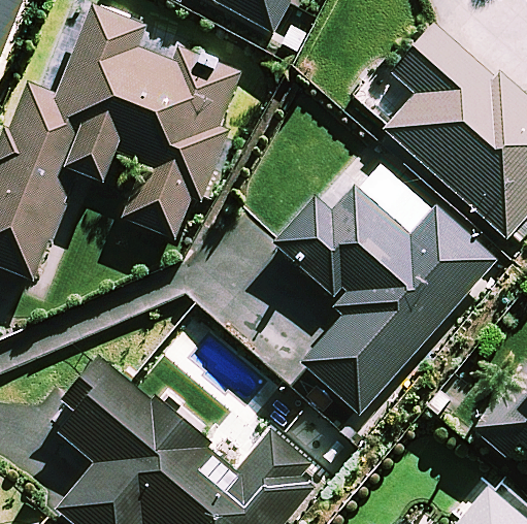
[(0,44),(17,0),(0,0),(0,44)]
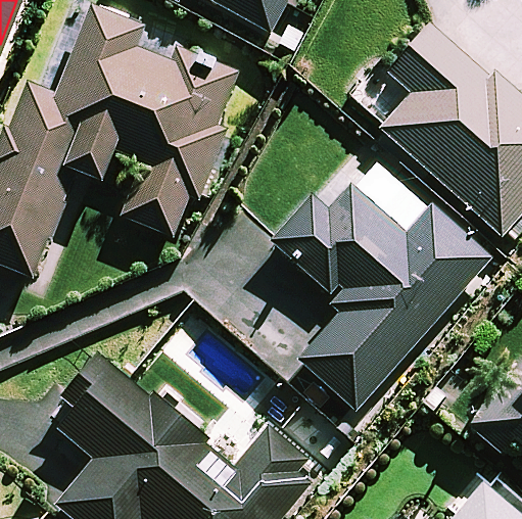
[(211,0),(271,32),(287,0),(211,0)]
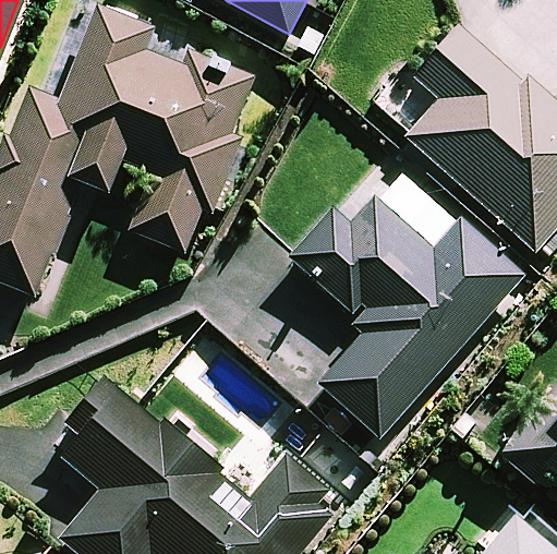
[(153,25),(97,3),(71,68),(39,55),(0,153),(0,280),(36,296),(82,182),(109,193),(122,161),(153,173),(131,229),(185,251),(203,206),(213,209),(241,136),(231,133),(249,91),(205,73),(212,55),(185,45),(179,61),(143,48),(153,25)]
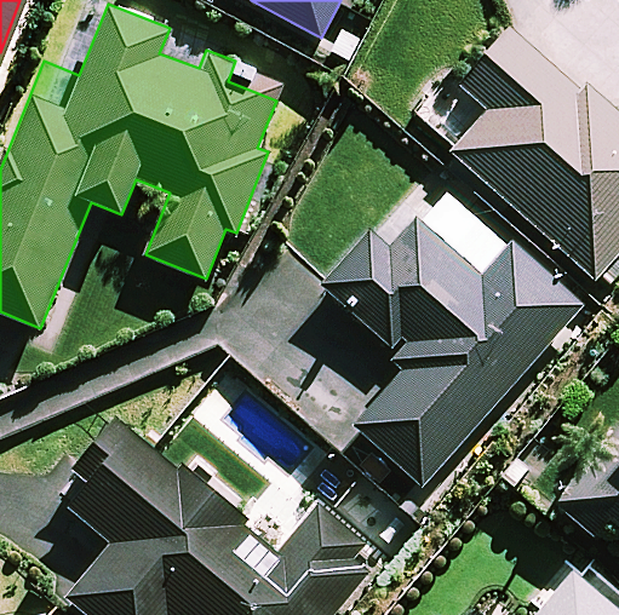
[(480,277),(413,219),(388,248),(371,234),(325,286),(411,362),(355,425),(422,484),(582,303),(513,241),(480,277)]
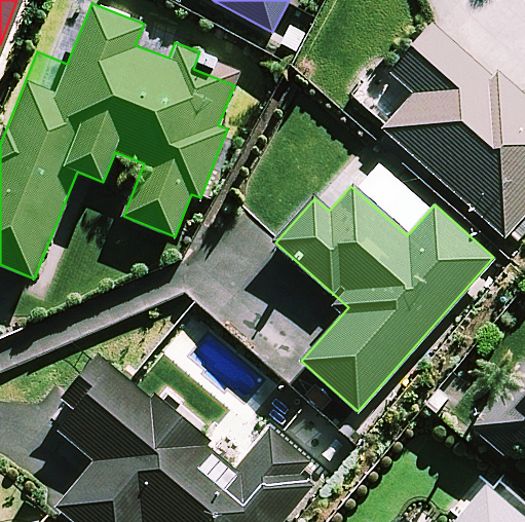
[(237,465),(102,351),(65,395),(77,405),(59,427),(97,459),(58,507),(76,521),(279,521),(309,488),(294,447),(270,426),(237,465)]
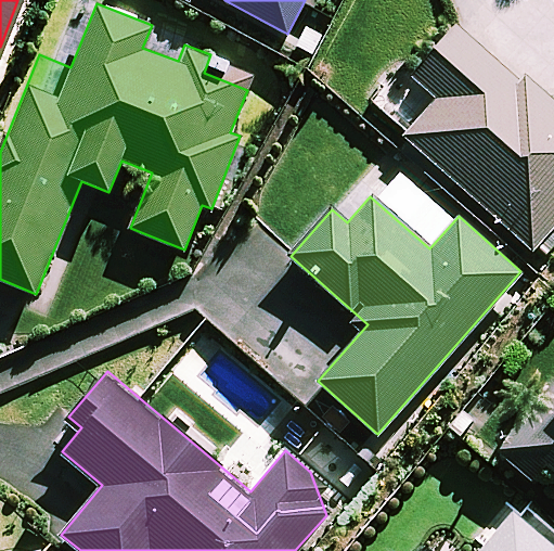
[(553,381),(495,452),(528,479),(544,462),(553,470),(553,381)]
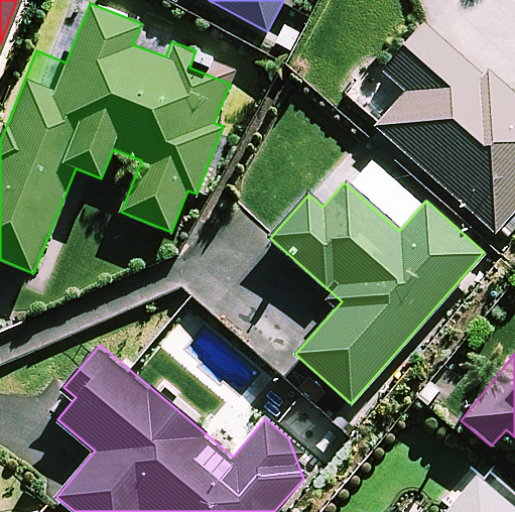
[(514,511),(514,506),(478,475),(445,511),(424,511),(405,496),(391,511),(514,511)]
